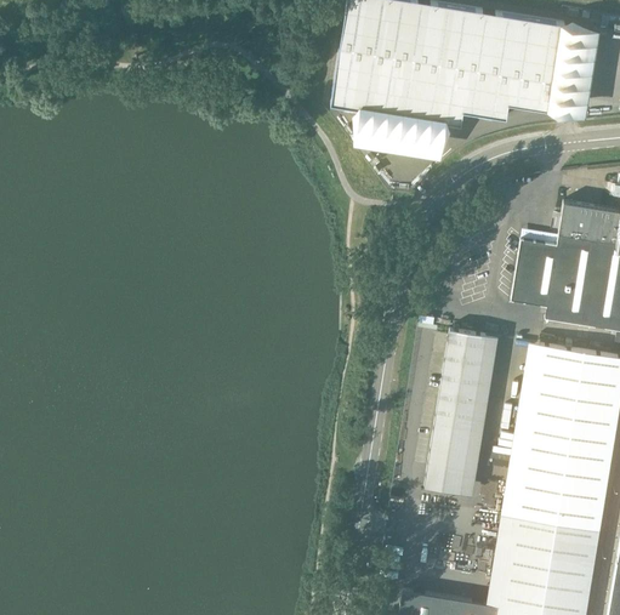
[(510,107),(552,114),(566,27),(396,0),(348,0),(331,108),(462,129),(465,115),(507,121),(510,107)]
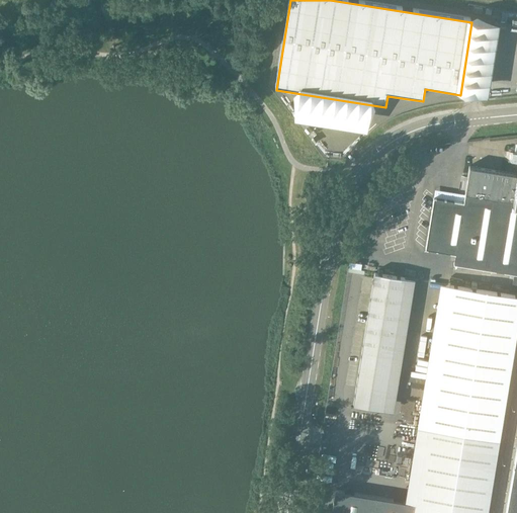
[(464,206),(434,201),(426,253),(455,257),(454,267),(516,277),(516,154),(515,158),(514,158),(512,166),(516,167),(516,178),(470,171),(464,206)]
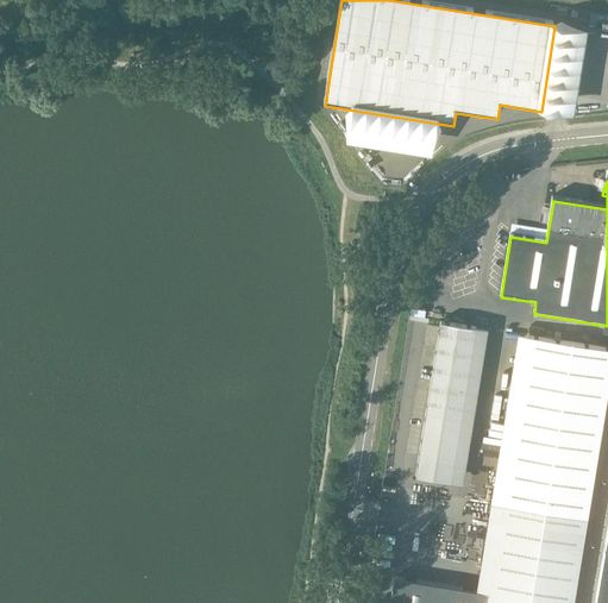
[(451,487),(476,331),(442,326),(417,481),(451,487)]
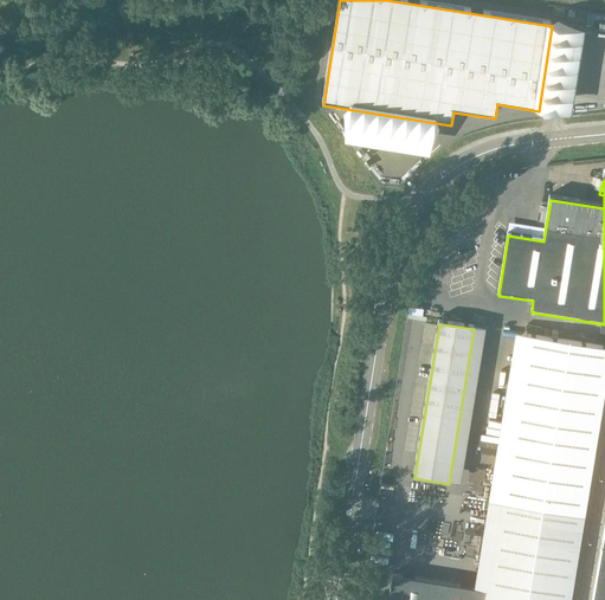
[(604,350),(528,339),(501,510),(585,523),(604,397),(604,350)]
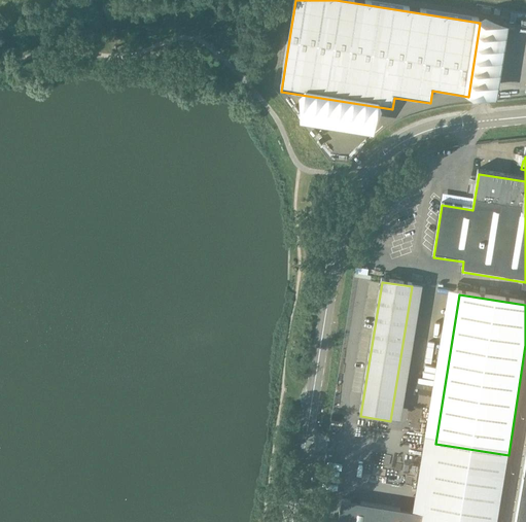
[(423,517),(422,521),(497,521),(509,455),(435,444),(423,517)]
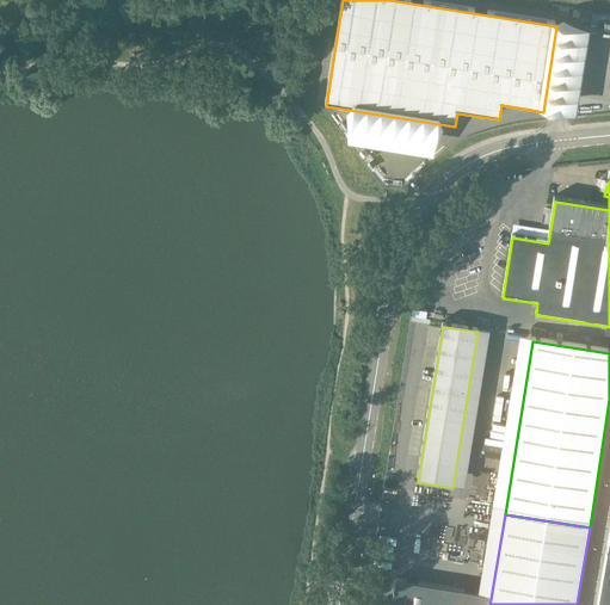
[(609,541),(598,604),(609,604),(609,541)]
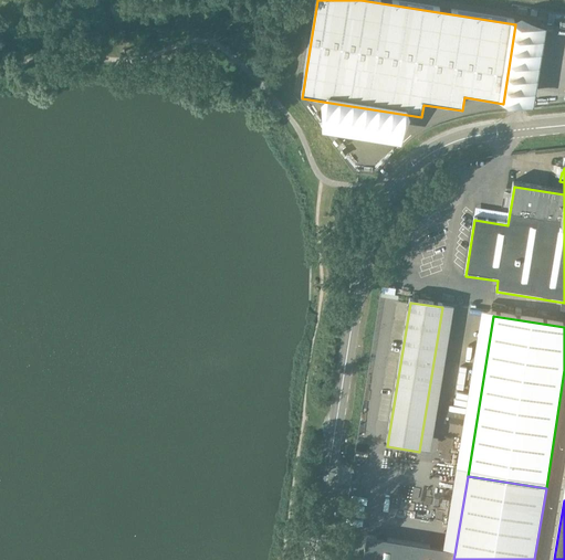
[(367,540),(364,559),(453,559),(454,555),(367,540)]
